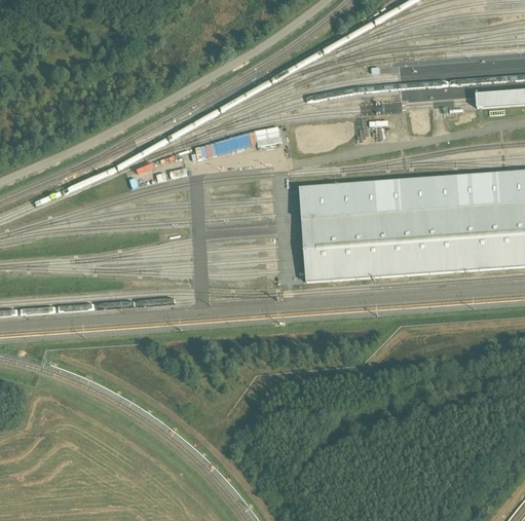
[(474,99),(475,106),(524,102),(524,87),(474,91),(474,99)]
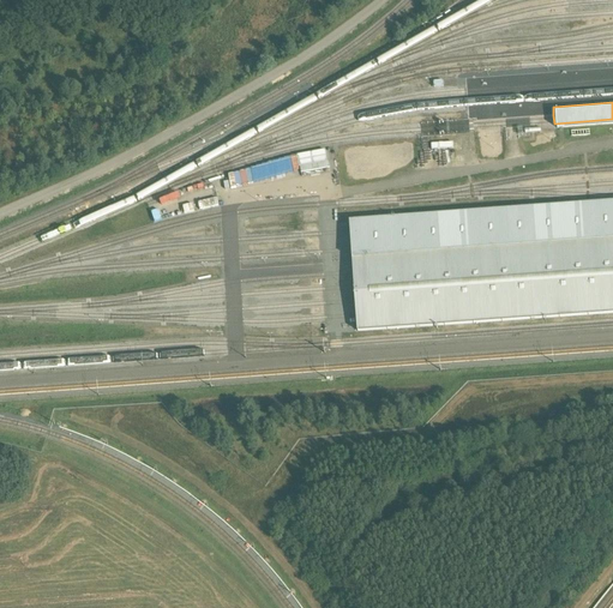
[(158,197),(161,200),(179,193),(176,190),(158,197)]
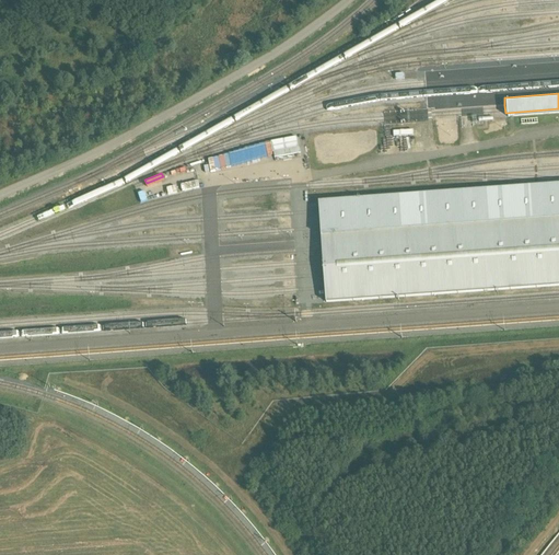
[(181,181),(182,188),(198,184),(197,177),(181,181)]
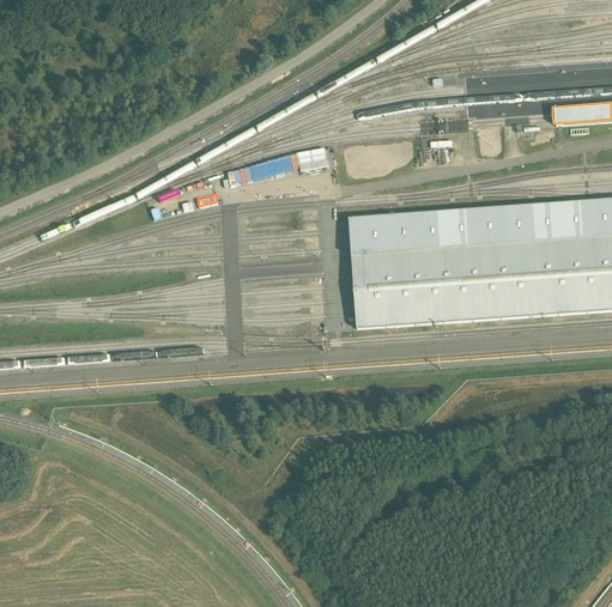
[(611,198),(347,217),(349,230),(350,247),(351,254),(611,235),(611,198)]
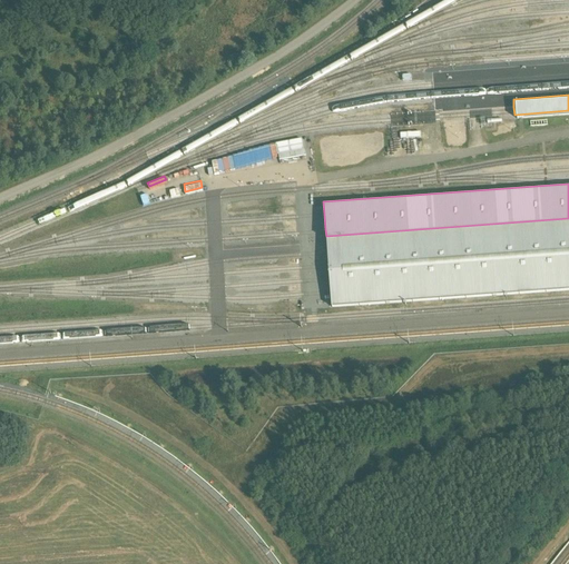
[(140,194),(143,203),(149,200),(146,191),(140,194)]
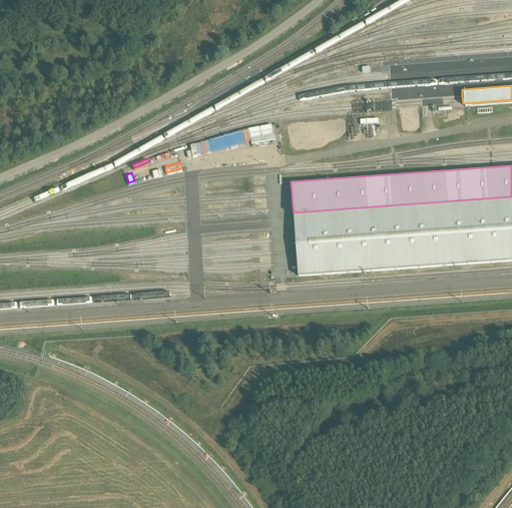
[(511,196),(294,212),(295,224),(296,236),(296,247),(298,263),(298,273),(511,257),(511,196)]
